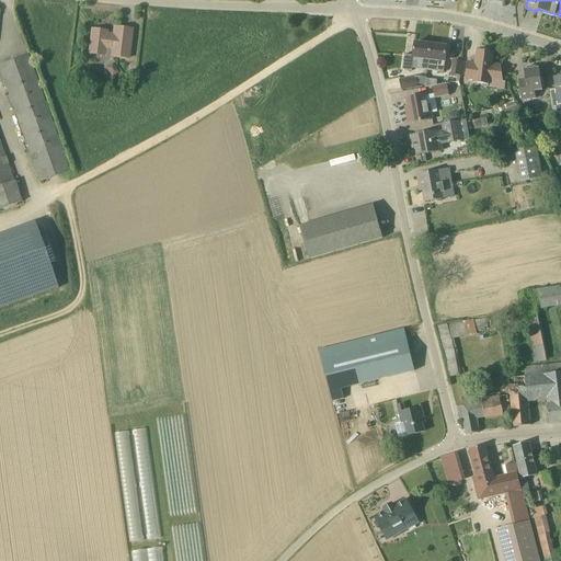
[(130,41),(132,30),(114,27),(113,35),(106,35),(107,32),(92,31),(90,48),(111,52),(111,56),(128,58),(130,41)]
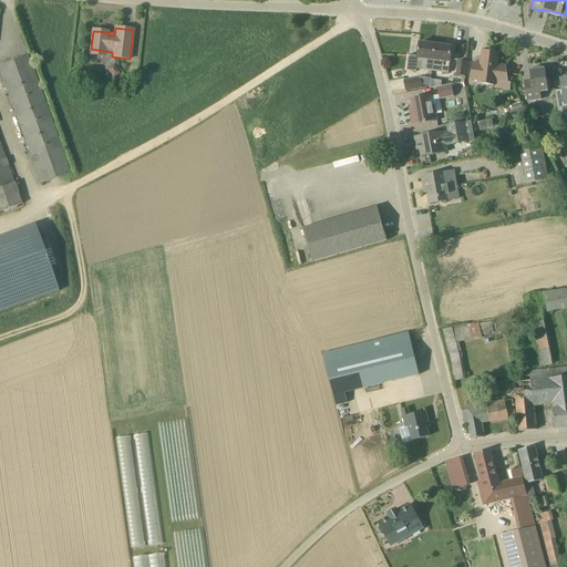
[(433,72),(435,45),(420,43),(418,60),(414,59),(414,57),(409,55),(408,71),(416,72),(416,70),(433,72)]
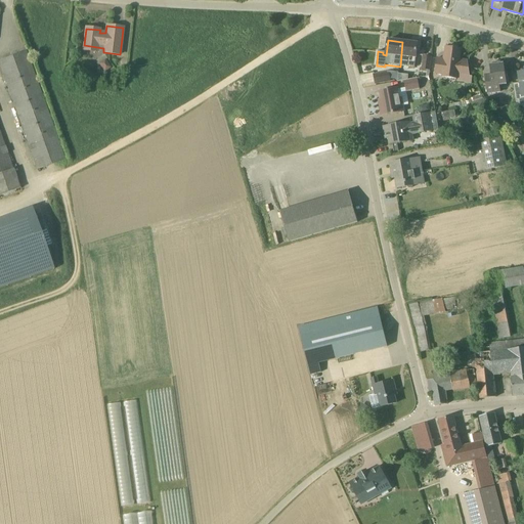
[(418,44),(402,42),(400,67),(415,68),(418,44)]
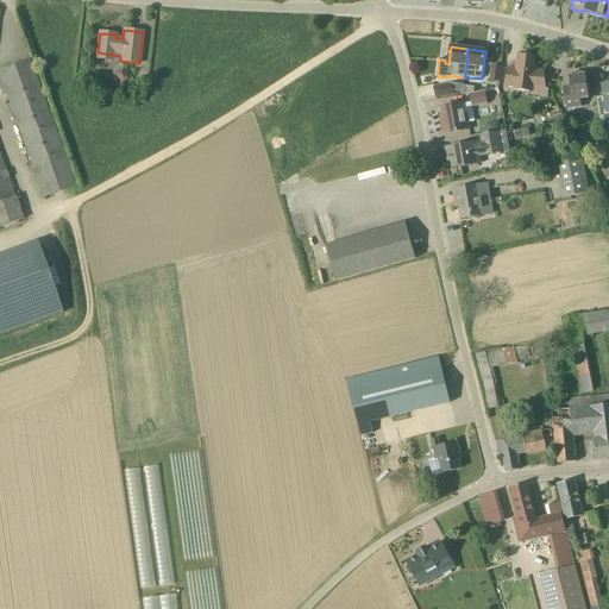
[(532,93),(531,96),(547,99),(548,90),(546,89),(544,71),(534,70),(537,57),(531,57),(532,54),(523,52),(523,56),(519,55),(516,69),(508,68),(506,86),(514,87),(514,90),(532,93)]
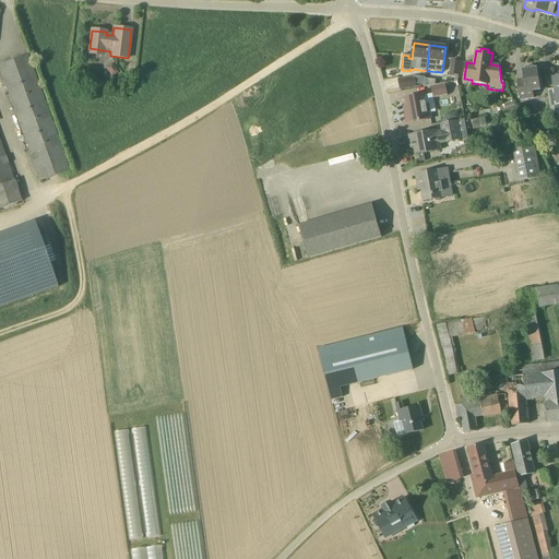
[(27,55),(0,64),(0,71),(39,181),(69,170),(27,55)]
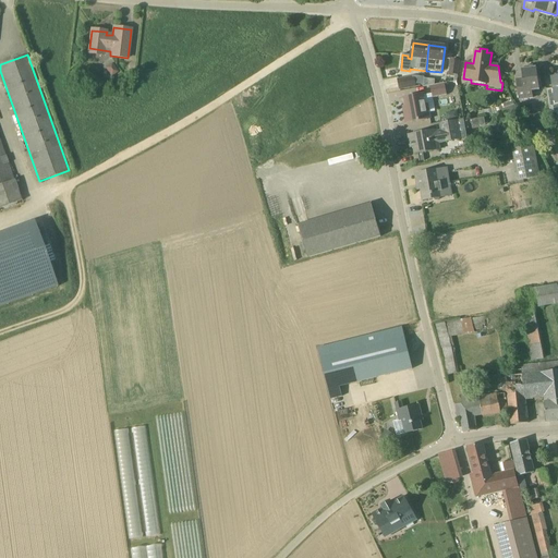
[(460,61),(451,60),(449,73),(458,74),(460,61)]
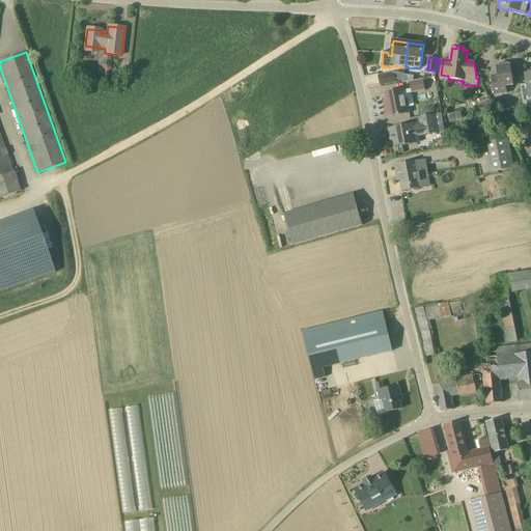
[(112,70),(107,60),(100,64),(106,74),(112,70)]
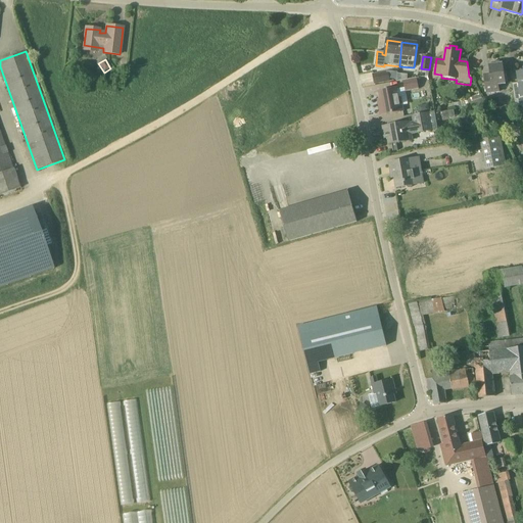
[(483,76),(486,94),(500,92),(498,86),(506,85),(506,83),(508,82),(507,74),(504,75),(503,64),(500,64),(500,62),(490,63),(491,65),(488,66),(490,77),(484,78),(484,75),(483,76)]
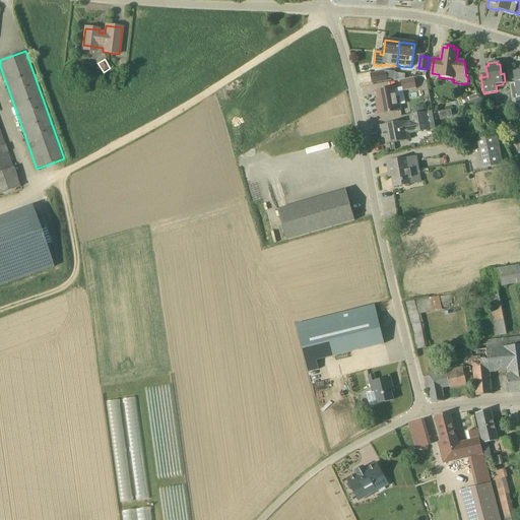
[(510,83),(509,83),(512,107),(519,105),(519,68),(516,69),(517,72),(513,72),(513,73),(514,73),(516,86),(510,87),(510,83)]
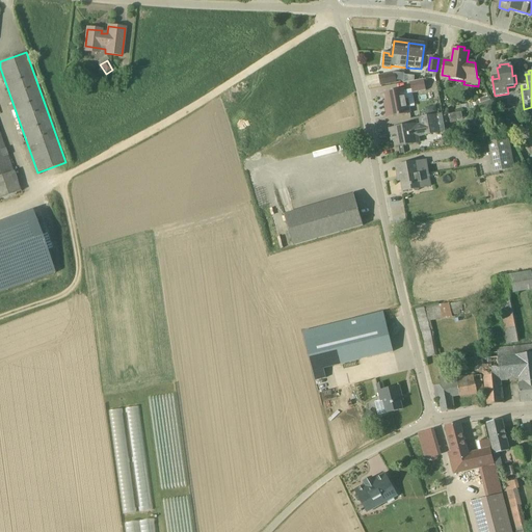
[(394,74),(379,77),(381,85),(396,82),(394,74)]
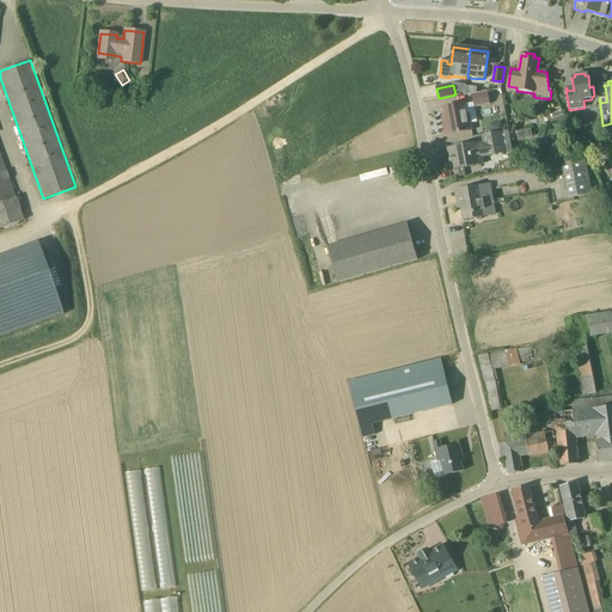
[(490,105),(489,98),(488,92),(472,95),(475,108),(490,105)]
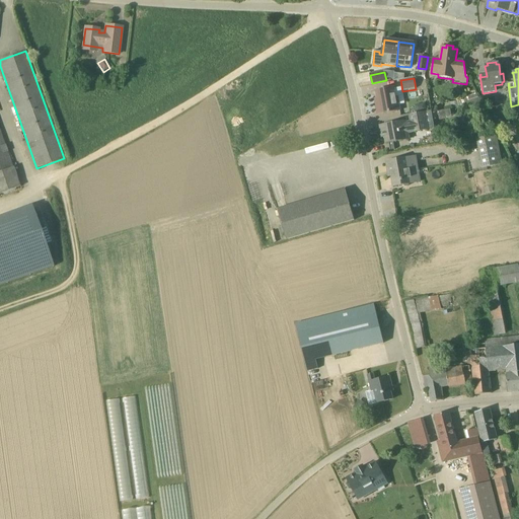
[(393,88),(376,91),(378,103),(376,103),(378,115),(389,113),(389,114),(397,112),(393,88)]
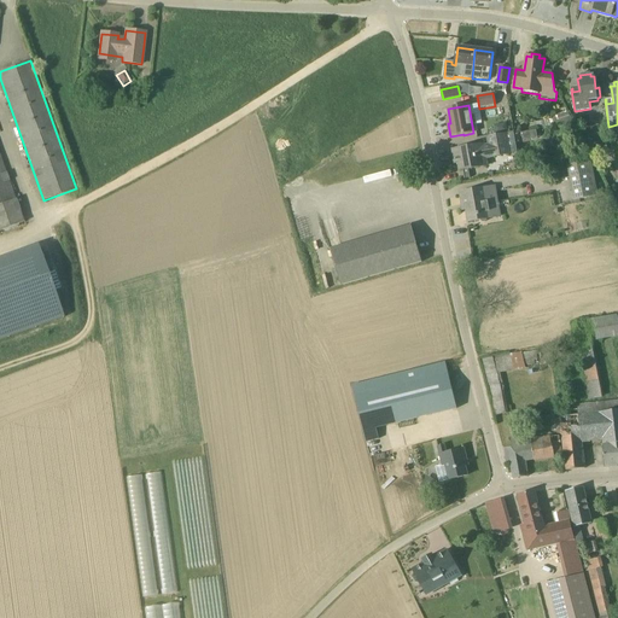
[(571,120),(569,112),(552,117),(555,126),(571,120)]
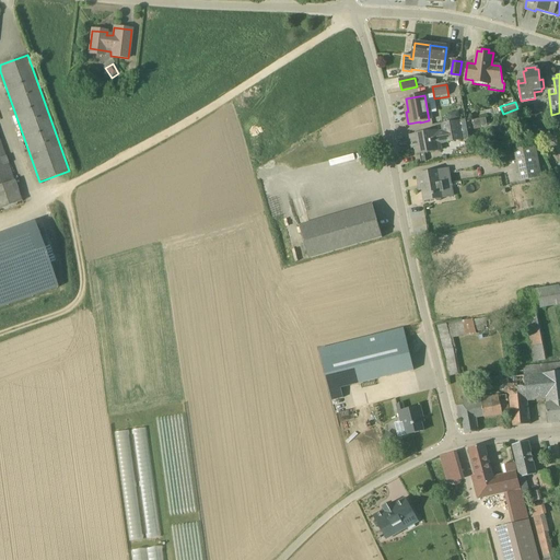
[(458,112),(446,114),(448,121),(459,119),(458,112)]
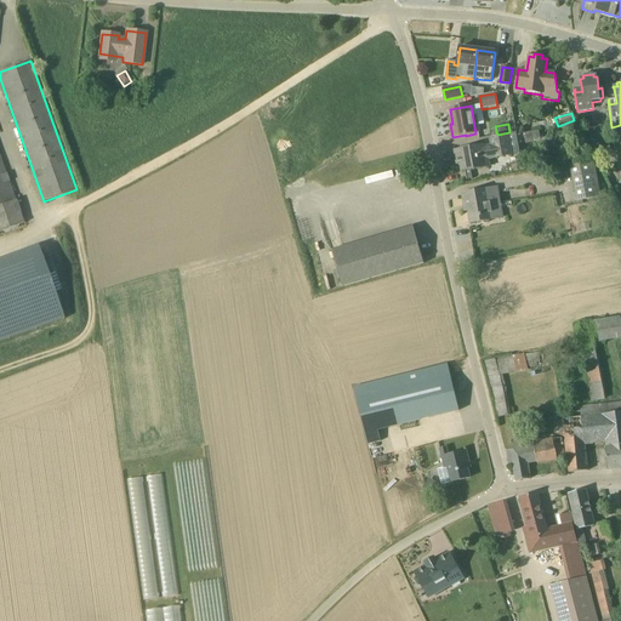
[(485,146),(455,152),(457,165),(461,164),(462,172),(490,167),(489,160),(513,157),(508,134),(489,137),(490,146),(485,146)]
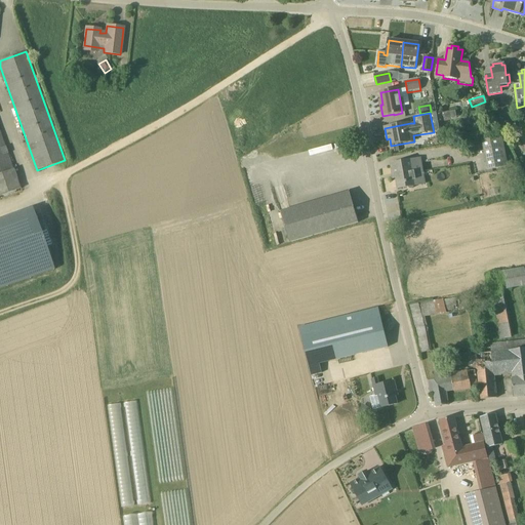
[(509,118),(499,124),(503,131),(513,125),(509,118)]
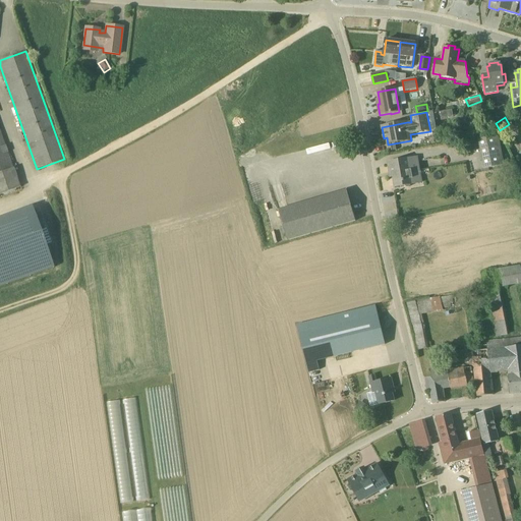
[(0,132),(0,172),(12,168),(0,132)]
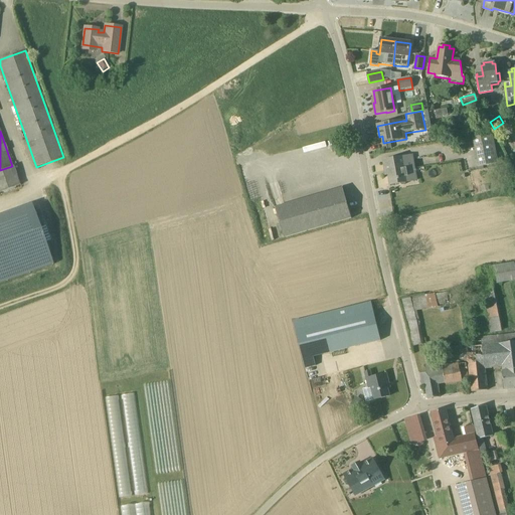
[(493,134),(473,138),(479,167),(498,163),(493,134)]
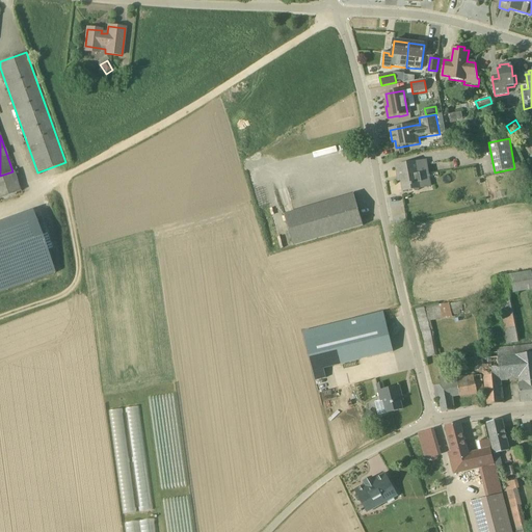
[(428,176),(426,161),(396,166),(398,177),(401,176),(404,191),(422,188),(421,177),(428,176)]
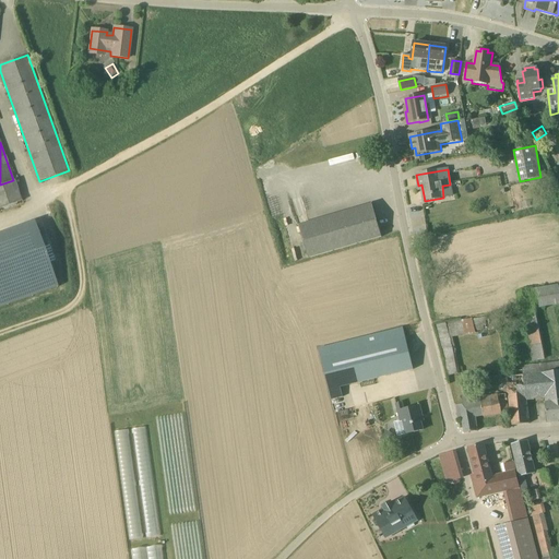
[(372,204),(299,226),(309,259),(382,237),(372,204)]
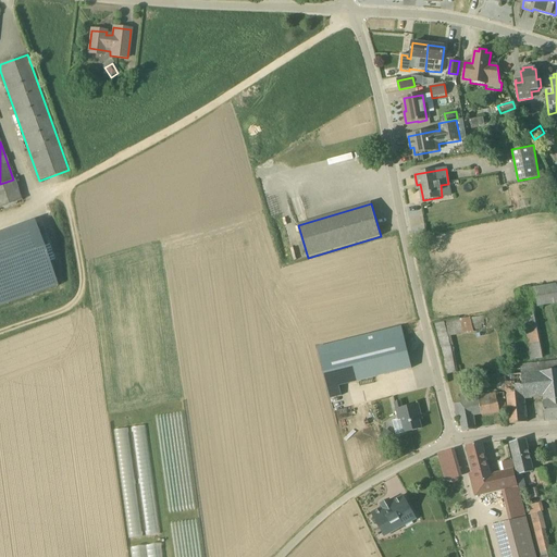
[(38,230),(0,243),(0,307),(58,286),(38,230)]
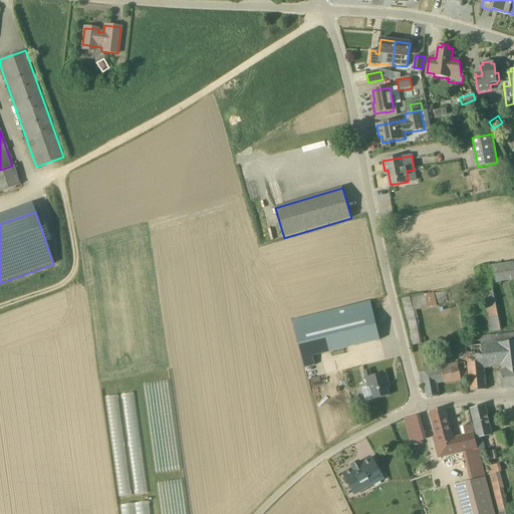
[(479,268),(482,286),(492,284),(513,280),(513,266),(513,262),(479,268)]
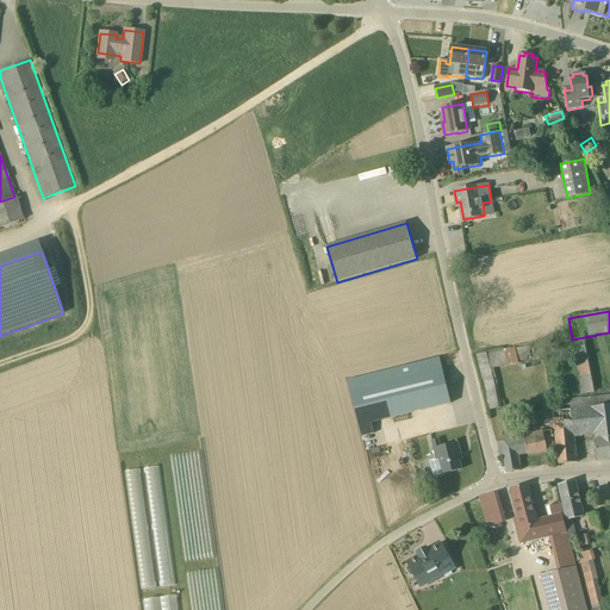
[(530,359),(530,353),(529,347),(515,349),(515,348),(504,350),(504,349),(475,355),(489,411),(502,408),(493,369),(518,363),(518,362),(528,360),(528,359),(530,359)]
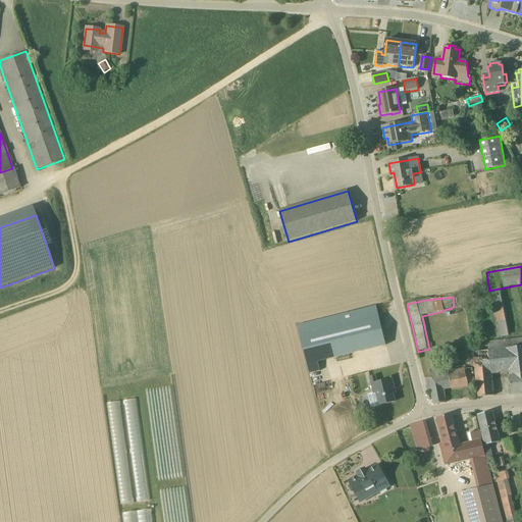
[(385,346),(378,315),(376,307),(298,326),(309,374),(320,371),(317,362),(385,346)]
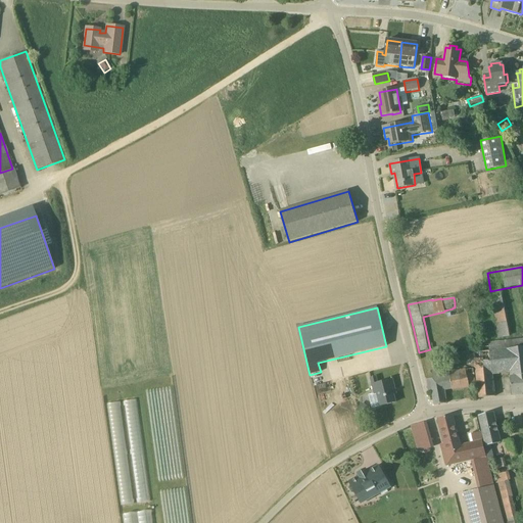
[(498,328),(498,337),(509,336),(508,327),(498,328)]
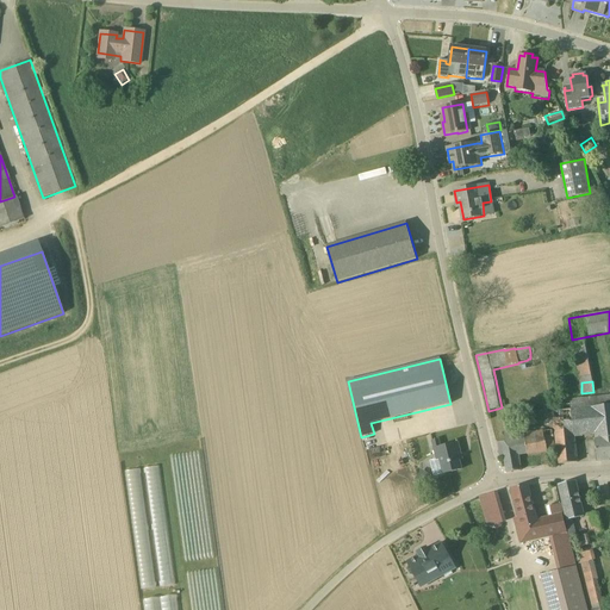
[(609,397),(552,403),(559,465),(578,462),(574,436),(595,434),(598,461),(609,460),(609,397)]
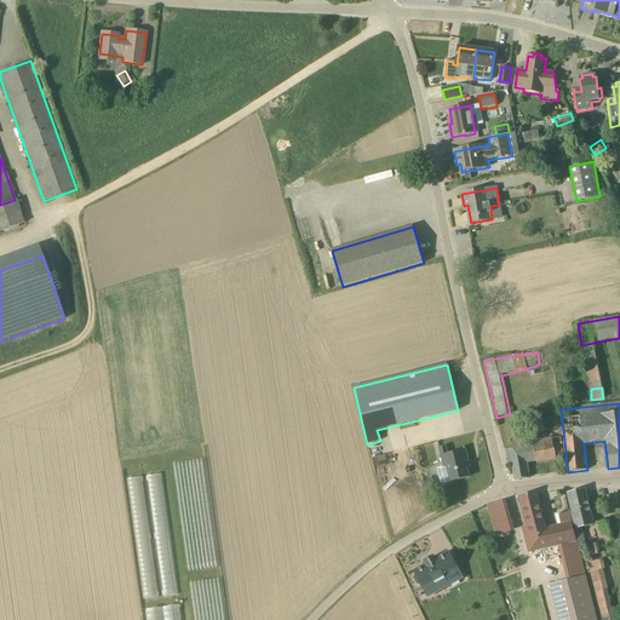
[(561,437),(552,440),(552,437),(532,440),(532,431),(511,432),(514,449),(506,451),(509,465),(512,465),(515,481),(529,478),(528,464),(564,458),(561,437)]
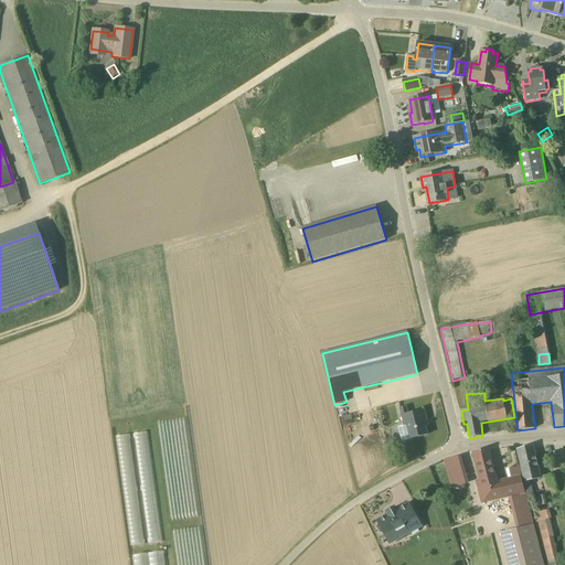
[(427,420),(425,411),(408,415),(406,407),(401,409),(404,426),(398,427),(402,441),(428,435),(424,420),(427,420)]
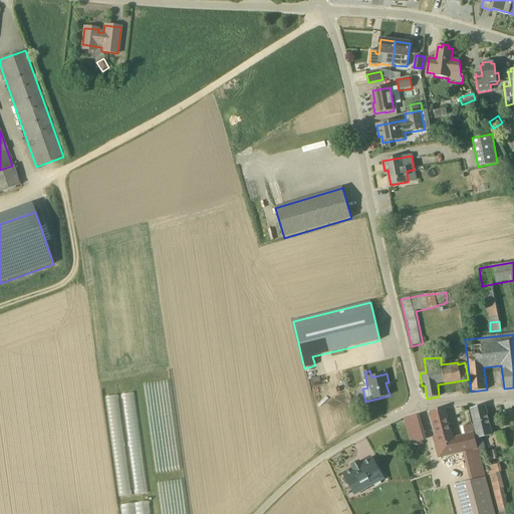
[(137,409),(134,392),(121,394),(124,411),(137,409)]
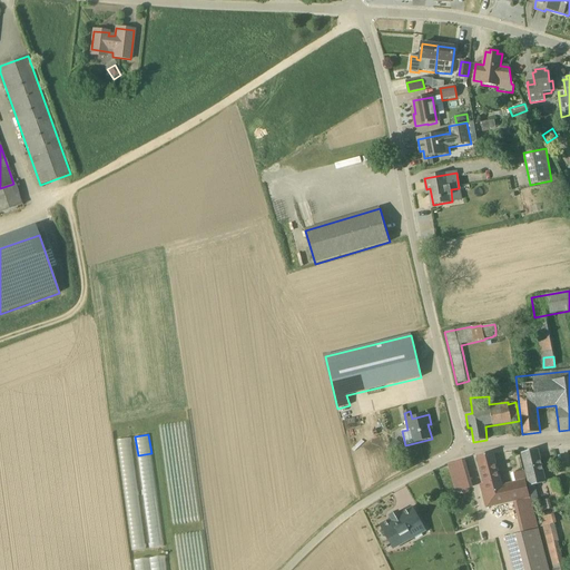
[(130,438),(117,440),(123,470),(135,468),(130,438)]
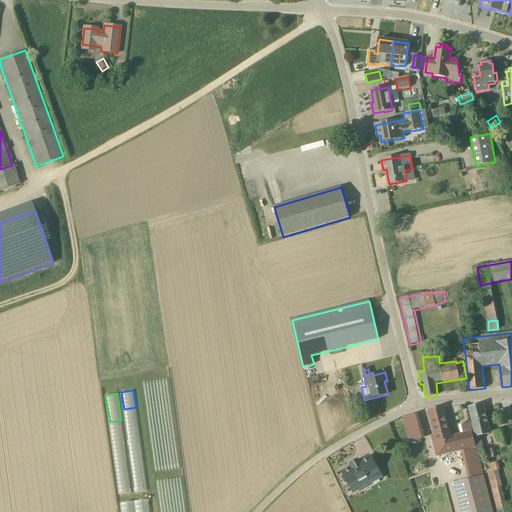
[(361,399),(354,394),(348,403),(355,408),(361,399)]
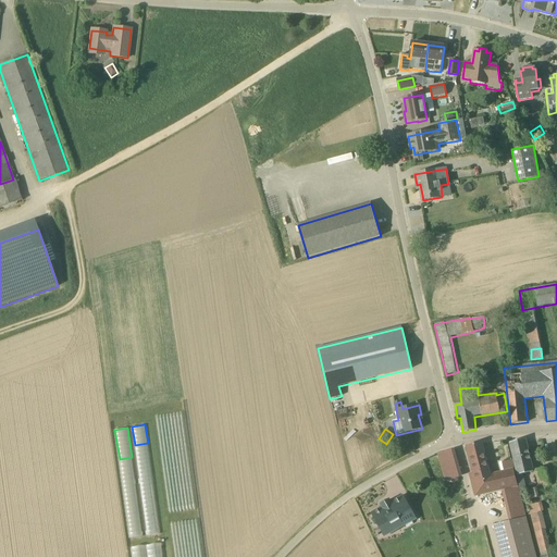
[(525,440),(510,443),(518,475),(521,491),(527,489),(523,474),(533,472),(525,440)]
